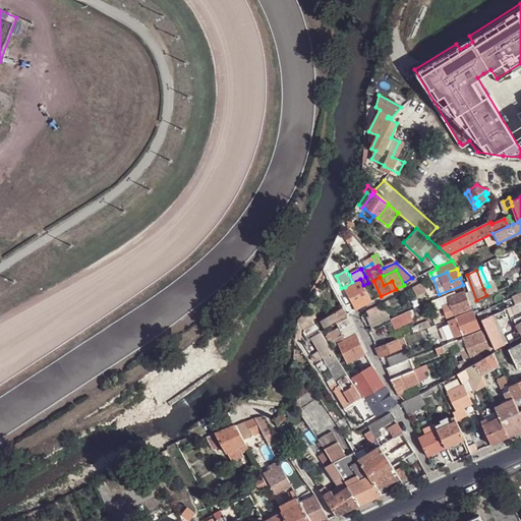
[(345,287),(356,309),(365,304),(372,301),(363,285),(360,279),(352,282),(345,287)]
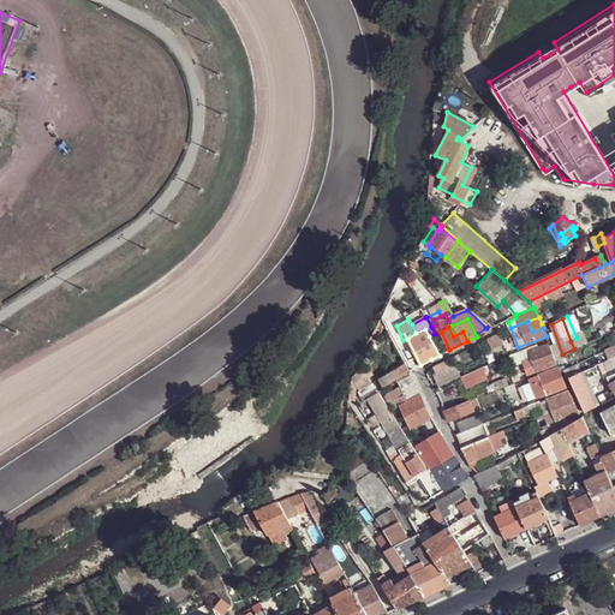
[(501,339),(499,334),(488,340),(491,345),(501,339)]
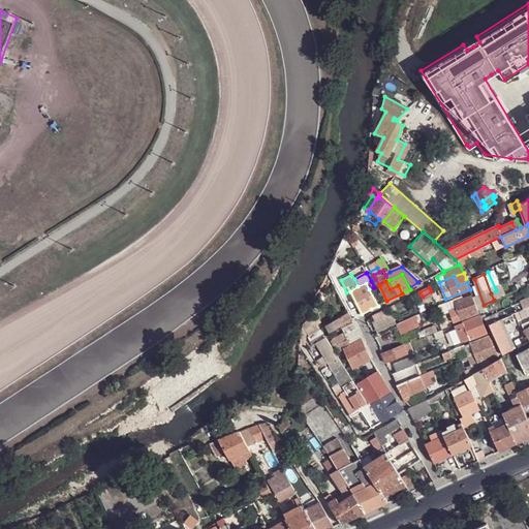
[(500,298),(505,294),(501,288),(496,290),(500,298)]
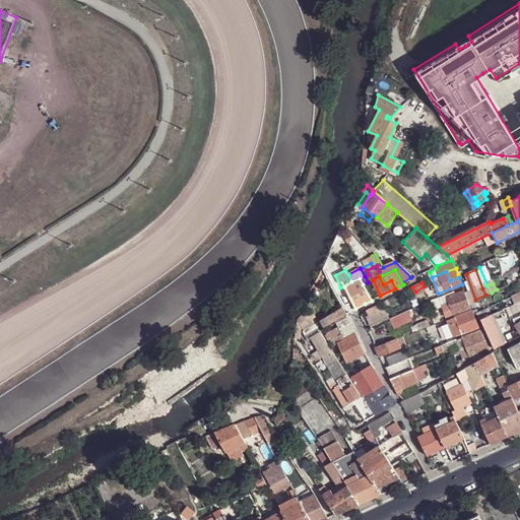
[(482,288),(485,295),(489,293),(490,294),(492,293),(488,285),(482,288)]
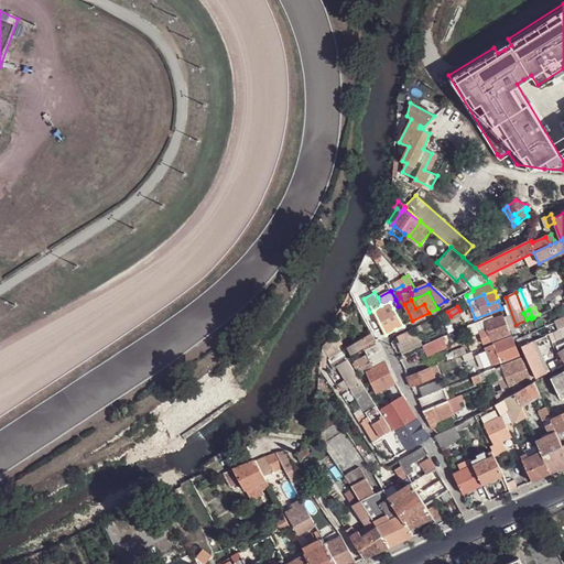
[(484,344),(492,339),(511,333),(510,329),(508,327),(503,315),(494,318),(494,316),(468,325),(472,335),(479,333),(484,344)]
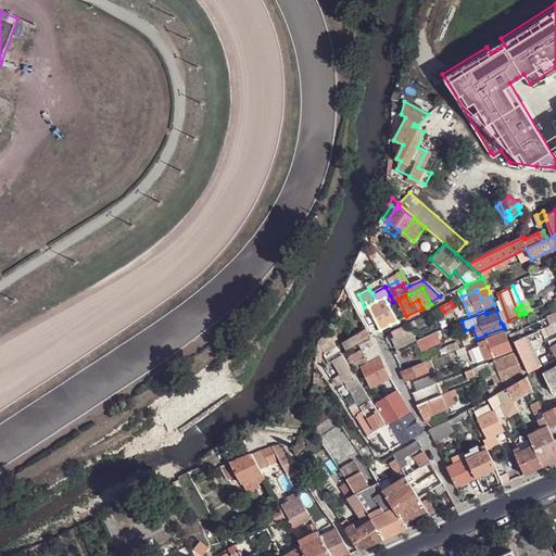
[(555,312),(541,320),(544,328),(555,323),(555,321),(555,312)]
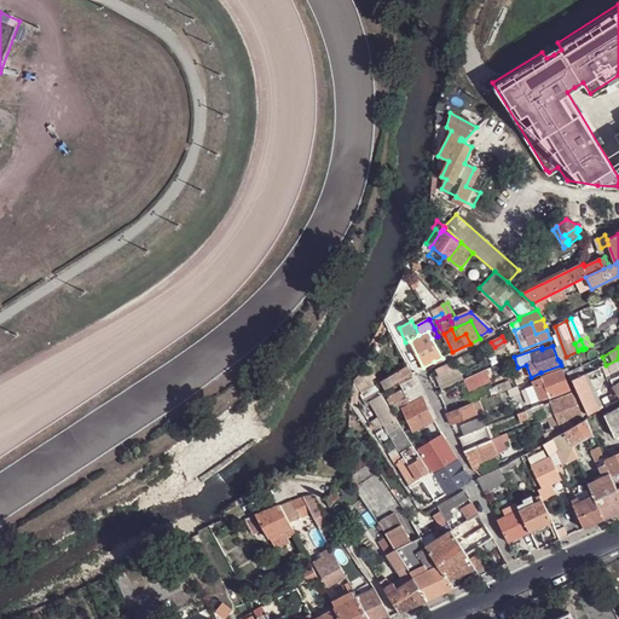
[(586,375),(582,365),(577,368),(573,360),(571,362),(570,358),(567,359),(567,358),(561,360),(567,372),(571,382),(573,381),(586,375)]
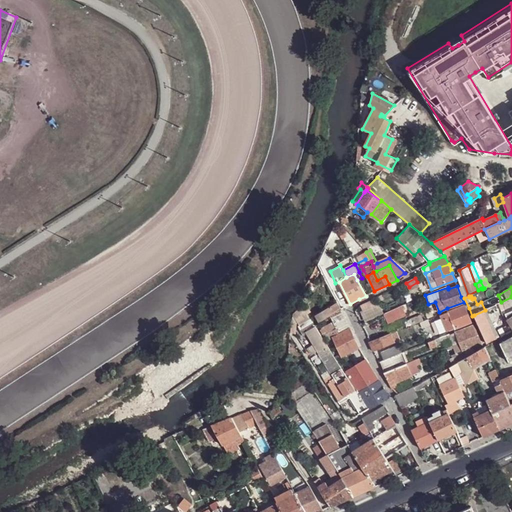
[(505,309),(511,305),(511,297),(501,302),(503,304),(505,309)]
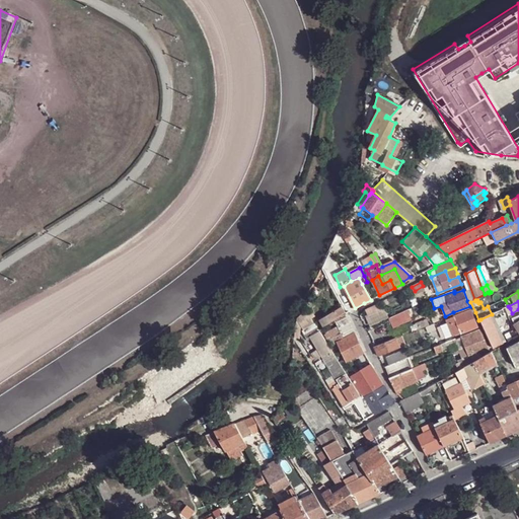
[(366,311),(369,317),(382,310),(379,304),(373,307),(367,311),(366,311)]
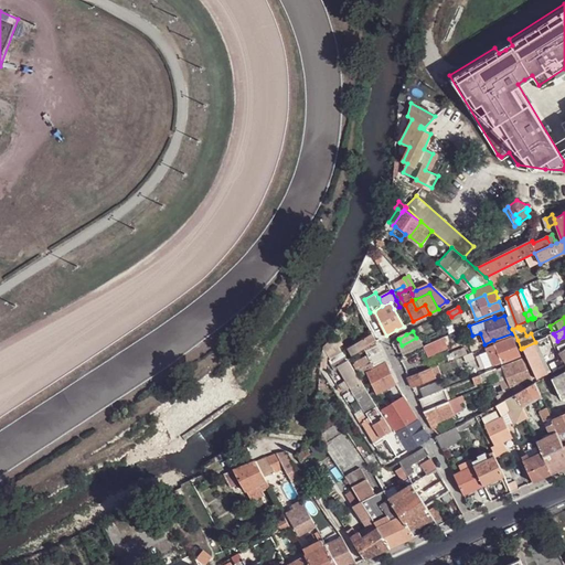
[(376,341),(372,333),(348,348),(351,354),(365,347),(376,341)]
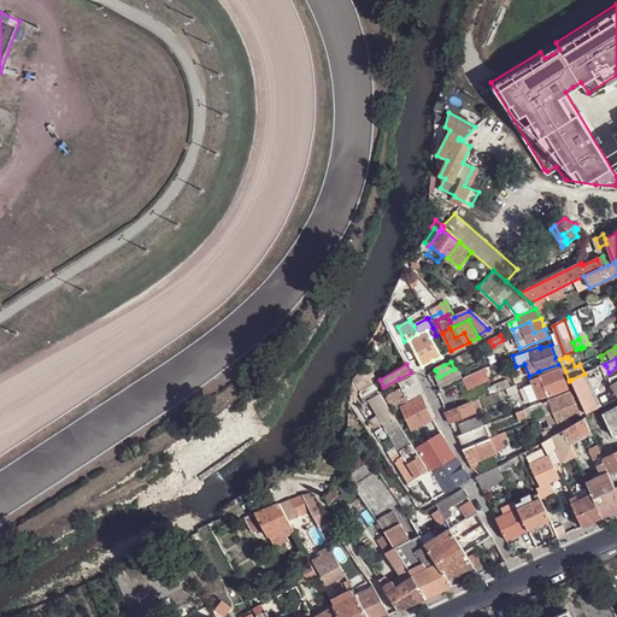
[(597,371),(591,374),(593,380),(609,372),(606,366),(597,371)]
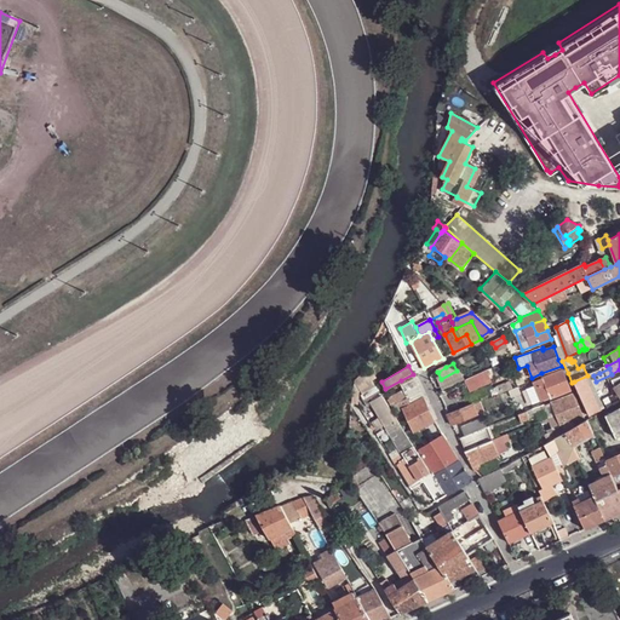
[(487,369),(483,372),(464,380),(470,392),(493,382),(487,369)]
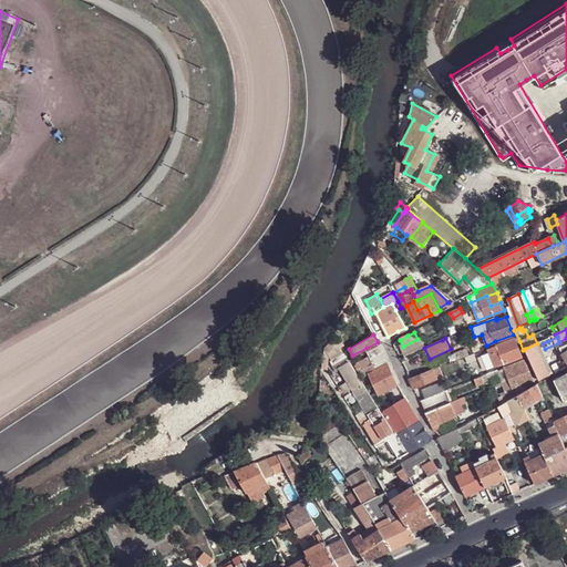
[(504,364),(523,356),(521,350),(516,339),(515,339),(497,347),(504,364)]
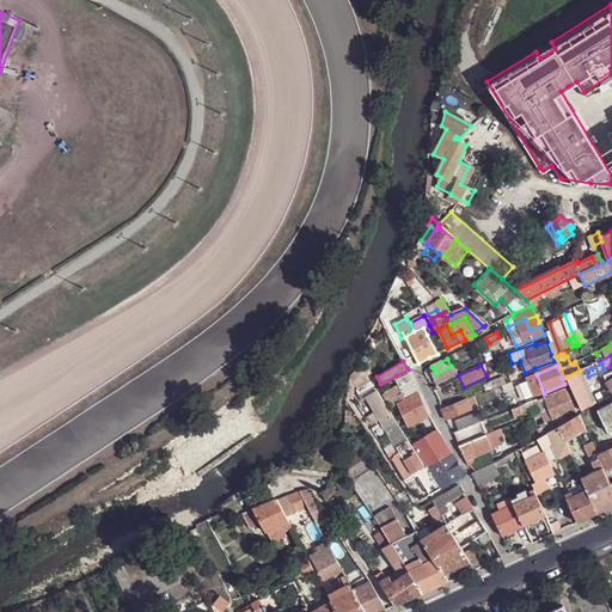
[(369,377),(363,367),(359,369),(365,379),(369,377)]
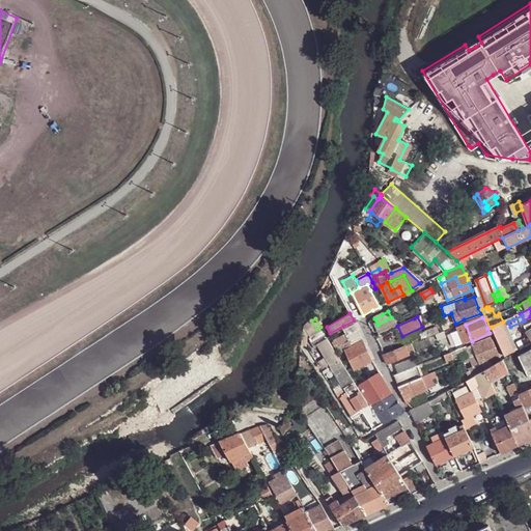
[(352,345),(363,339),(354,320),(343,326),(347,337),(350,341),(352,345)]
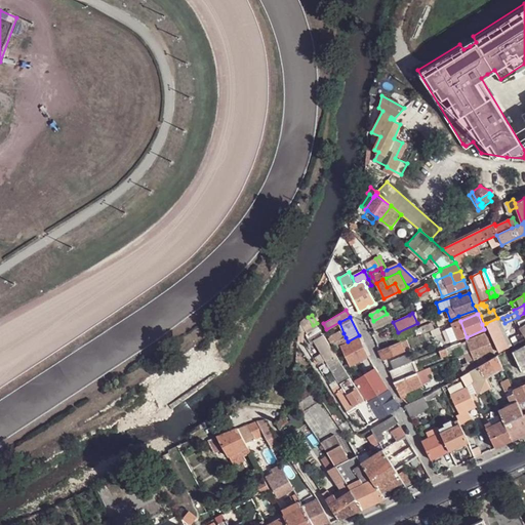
[(499,353),(510,347),(497,318),(486,323),(499,353)]
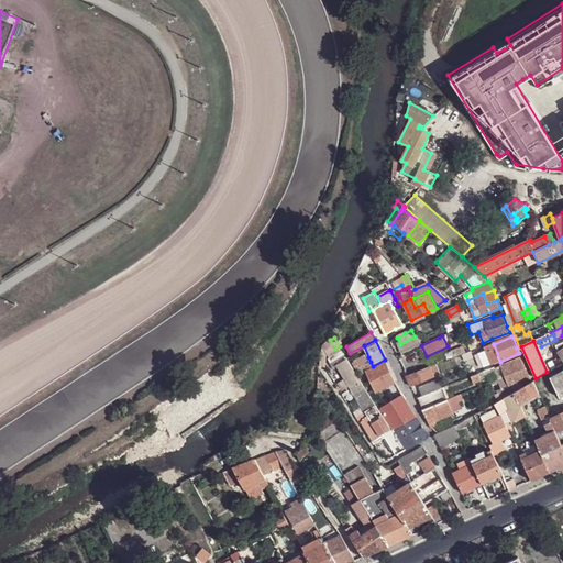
[(500,362),(494,344),(484,349),(485,351),(478,353),(484,367),(500,362)]
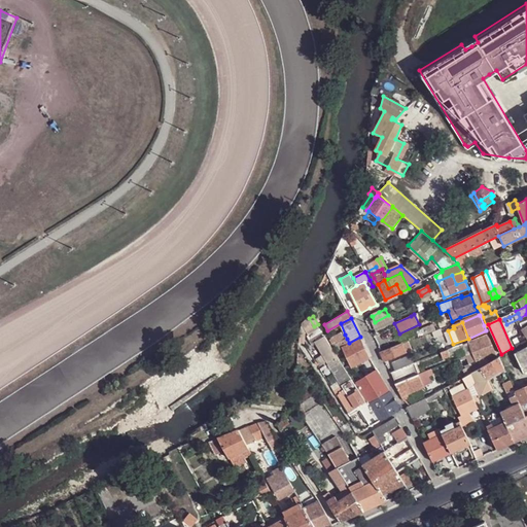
[(424,335),(435,329),(433,324),(422,328),(424,335)]
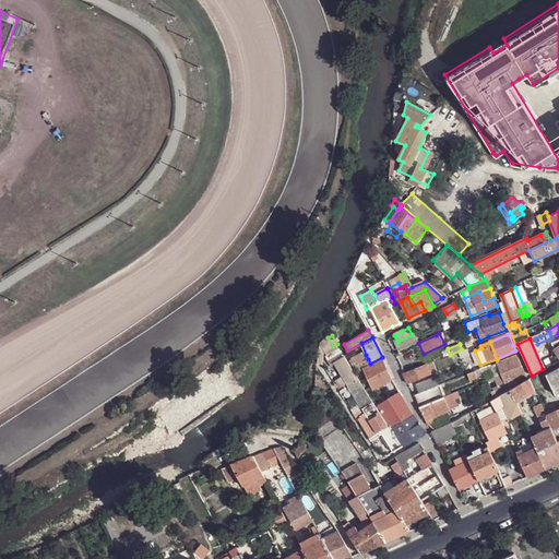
[(366,413),(369,418),(378,414),(380,413),(368,392),(345,356),(340,347),(325,356),(331,365),(335,363),(343,377),(348,383),(359,403),(366,413)]
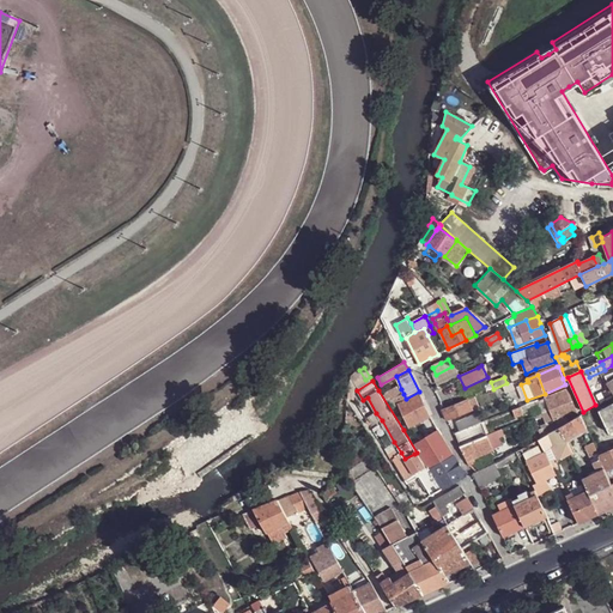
[(507,394),(515,389),(513,383),(504,387),(507,394)]
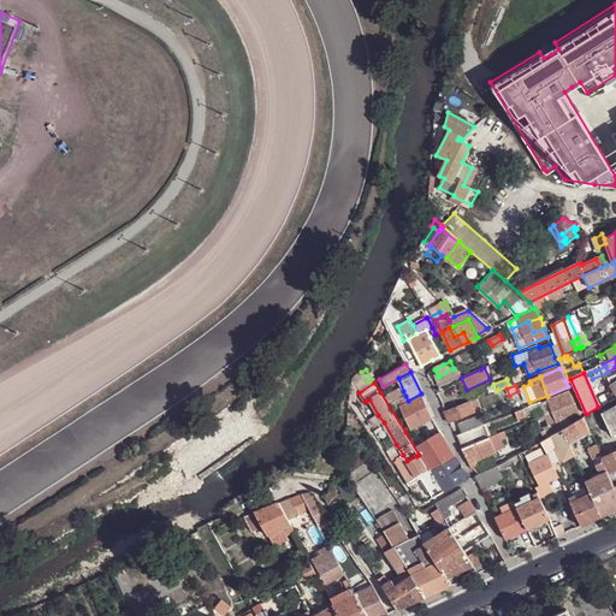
[(551,404),(554,412),(576,402),(572,391),(549,400),(551,404)]
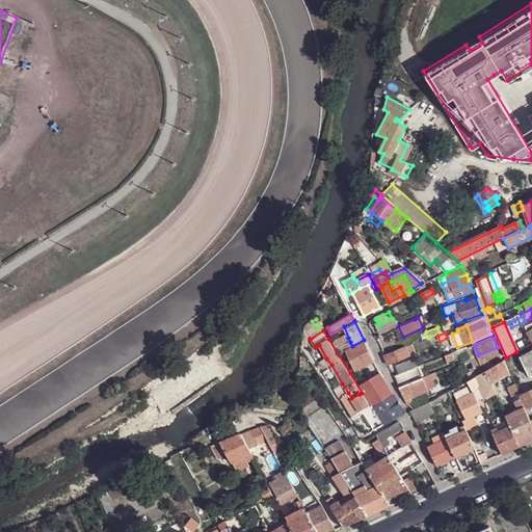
[(527,348),(531,345),(527,338),(522,341),(527,348)]
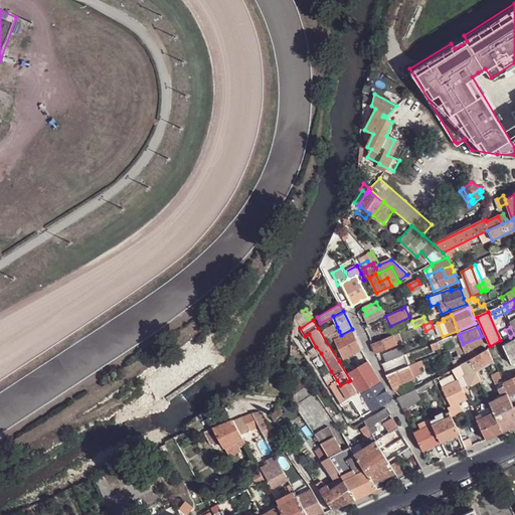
[(352,329),(341,335),(337,337),(335,339),(336,340),(344,358),(361,349),(352,329)]
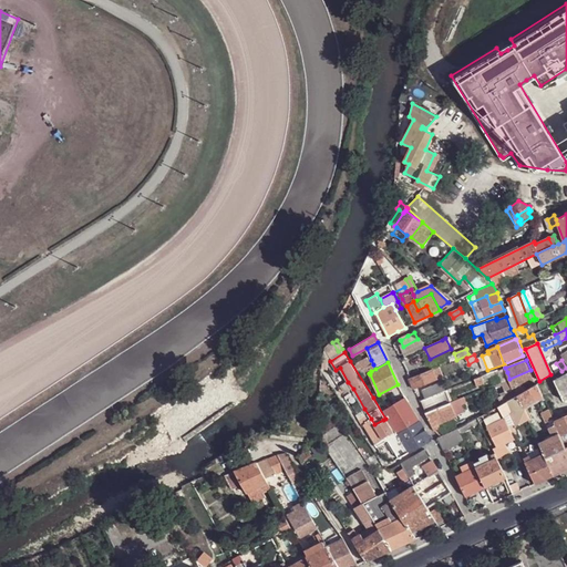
[(363,379),(368,375),(364,369),(361,363),(356,367),(363,379)]
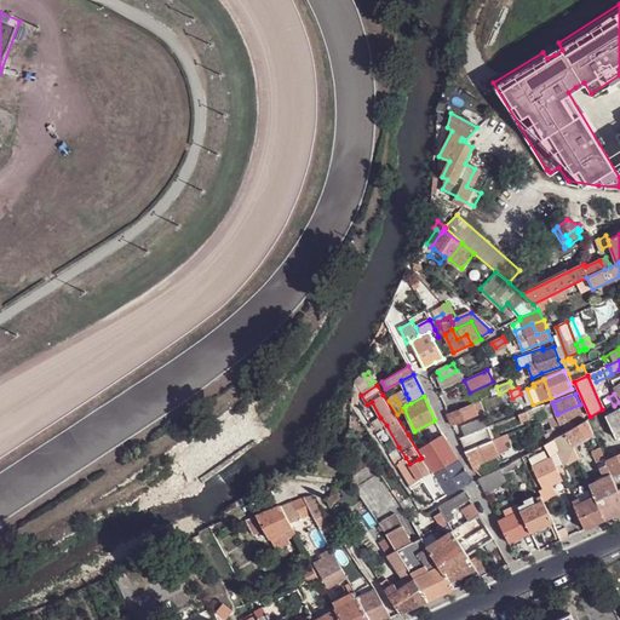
[(474,403),(478,415),(484,412),(481,401),(474,403)]
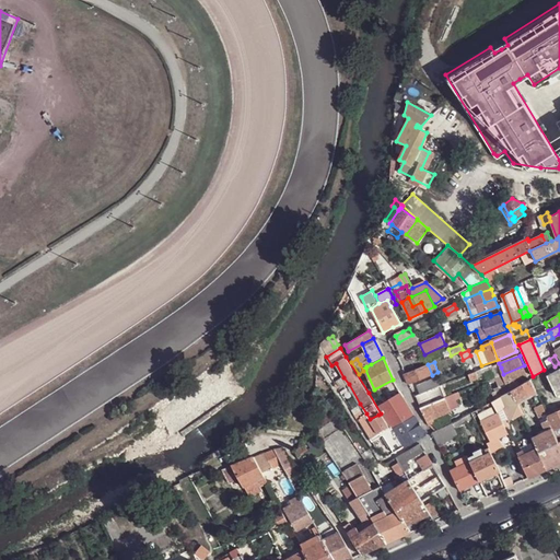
[(405,374),(409,384),(432,375),(428,364),(405,374)]
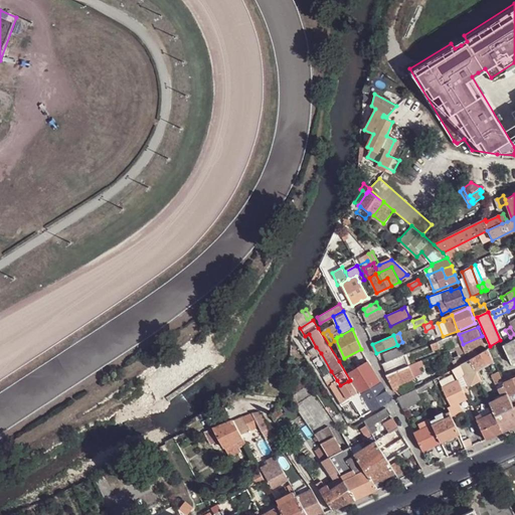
[(464,346),(467,353),(486,345),(482,336),(463,344),(464,346)]
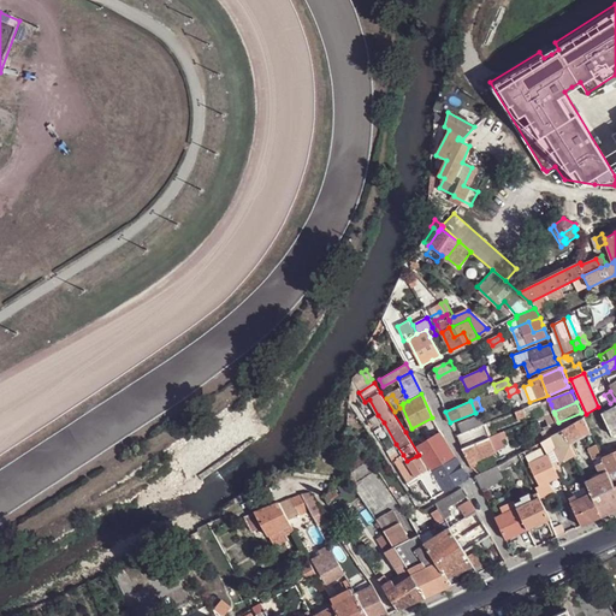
[(554,412),(551,404),(542,409),(543,415),(549,414),(554,412)]
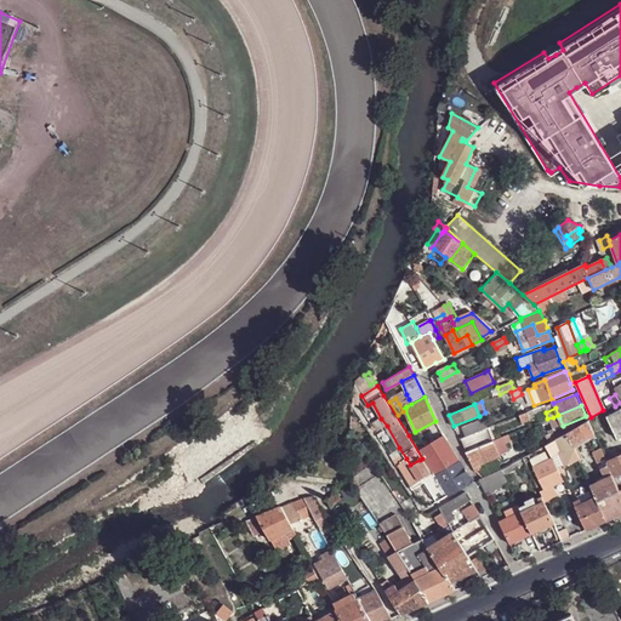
[(616,437),(620,434),(620,408),(607,415),(616,437)]
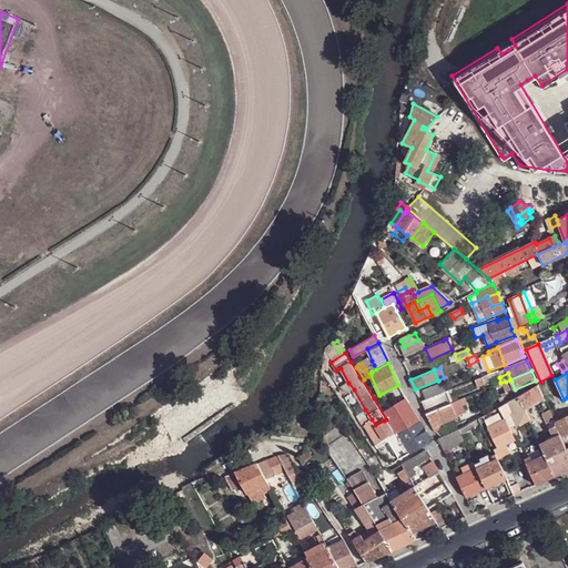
[(485,384),(484,381),(483,377),(476,381),(478,387),(485,384)]
